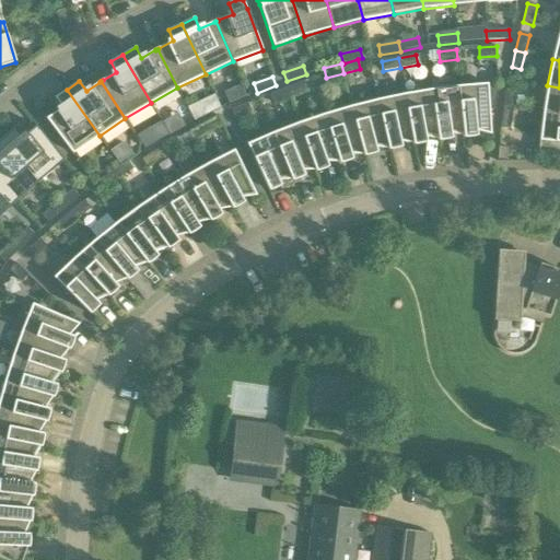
[(288,89),(291,97),(307,92),(304,82),(288,89)]
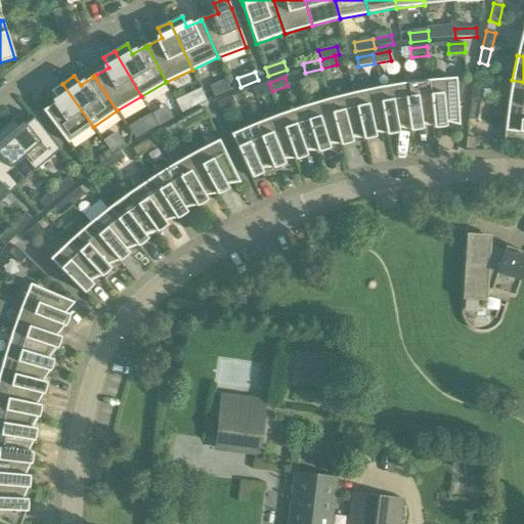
[(456,79),(430,81),(434,120),(435,120),(436,128),(436,130),(443,130),(448,128),(447,124),(460,127),(460,126),(456,79)]
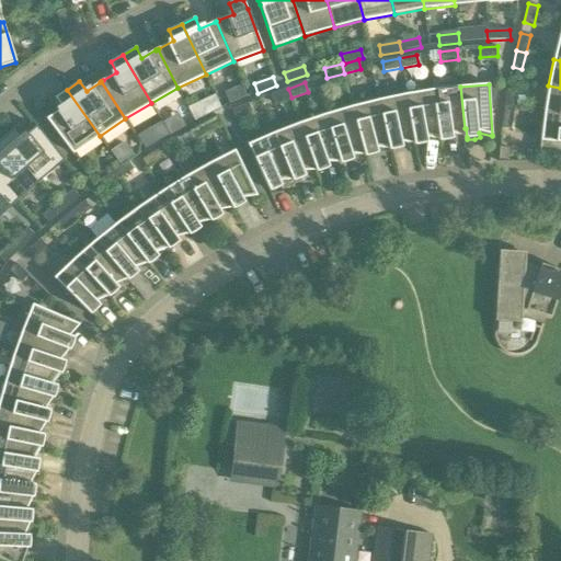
[(241,86),(224,93),(229,104),(245,96),(241,86)]
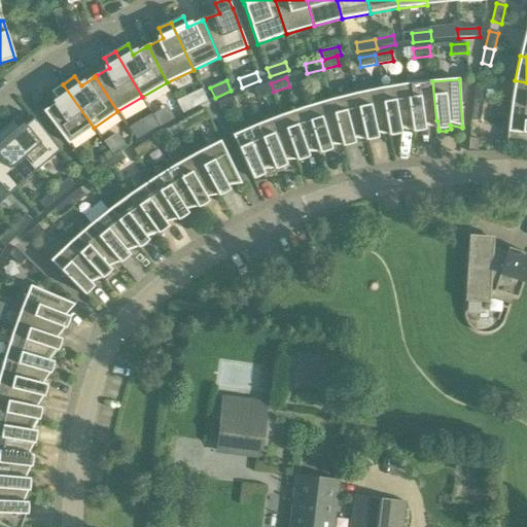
[(526,82),(515,80),(511,106),(526,108),(526,82)]
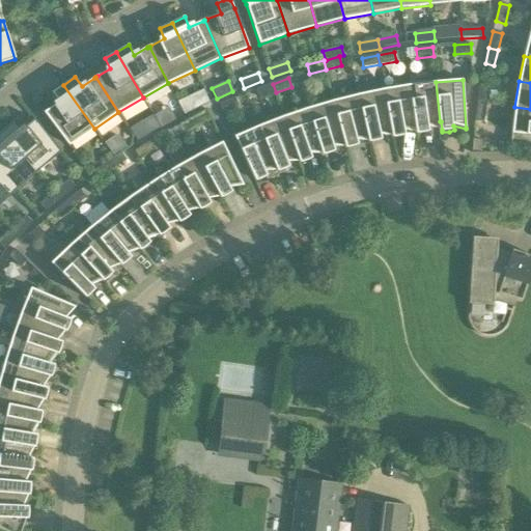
[(440,121),(436,82),(410,85),(415,124),(417,124),(418,133),(418,135),(425,134),(430,132),(429,128),(442,130),(441,121),(440,121)]
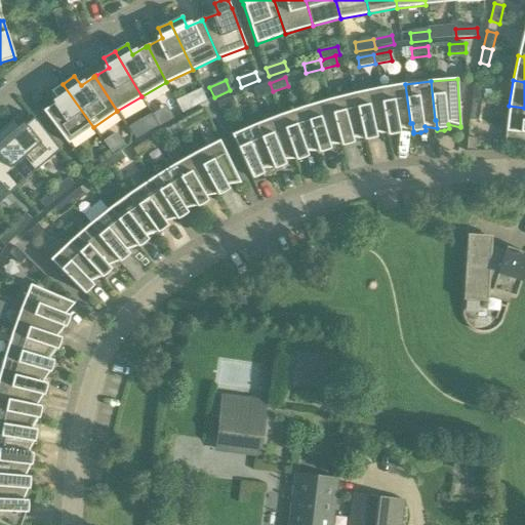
[(273,91),(270,83),(254,88),(257,97),(273,91)]
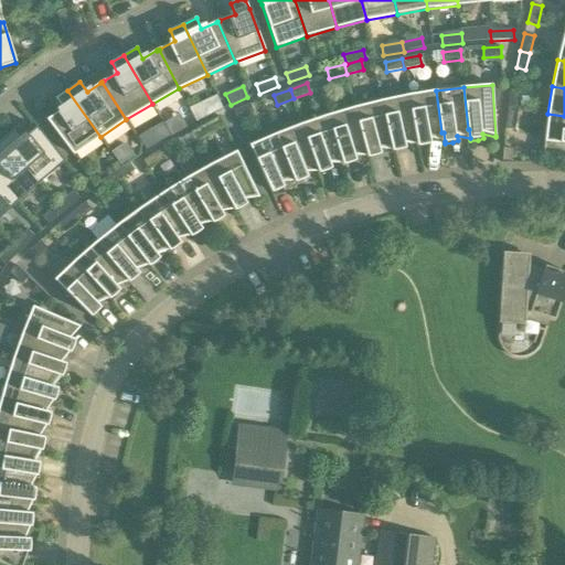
[(100,137),(67,91),(55,98),(63,108),(46,119),(74,156),(100,137)]
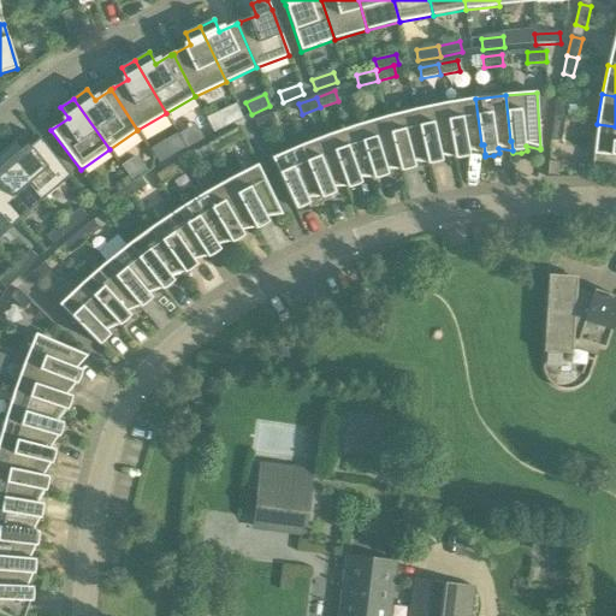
[(475,99),(445,104),(454,149),(455,149),(457,159),(457,161),(466,159),(472,158),(471,152),(485,154),(484,144),(481,144),(475,99)]
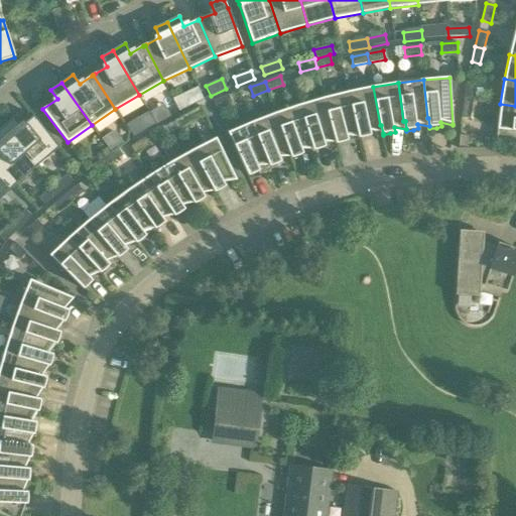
[(465,99),(474,100),(476,84),(467,83),(465,99)]
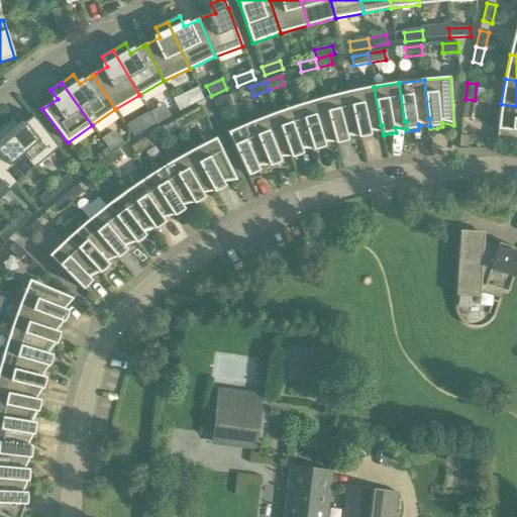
[(381,125),(374,87),(349,92),(357,129),(358,130),(360,137),(362,139),(368,138),(373,136),(372,131),(384,133),(382,125),(381,125)]
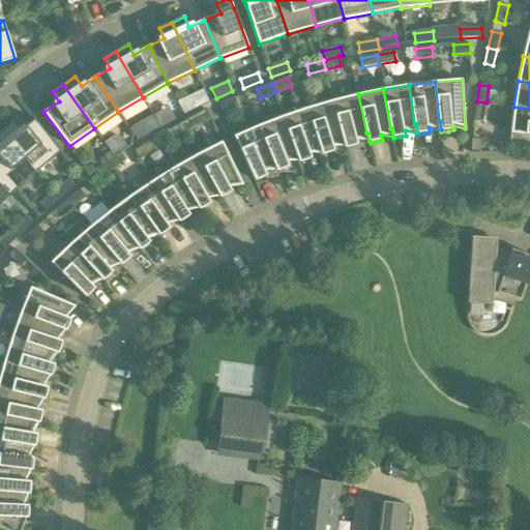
[(358,94),(332,100),(343,139),(344,139),(347,147),(347,149),(354,147),(358,145),(357,140),(370,141),(367,134),(366,133),(358,94)]
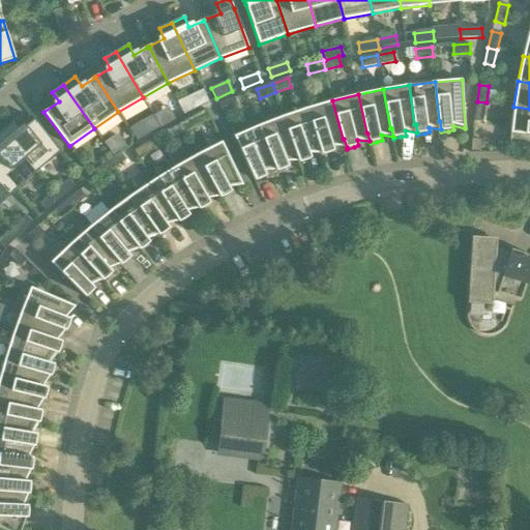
[(223,113),(238,106),(235,97),(219,105),(223,113)]
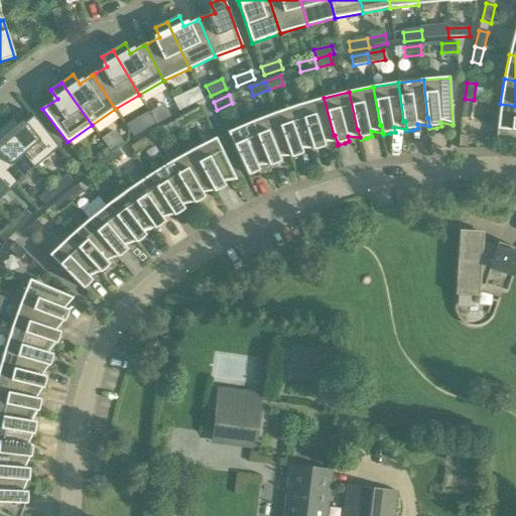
[(180,96),(173,99),(179,111),(186,108),(180,96)]
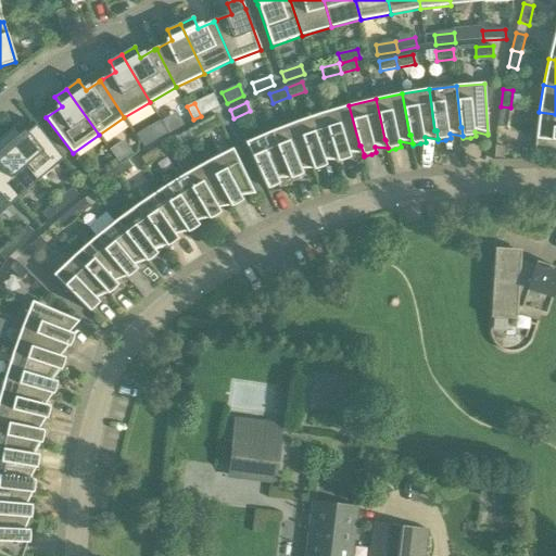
[(349,105),(323,113),(336,153),(337,153),(339,161),(340,163),(348,161),(352,159),(351,153),(364,154),(361,146),(359,146),(349,105)]
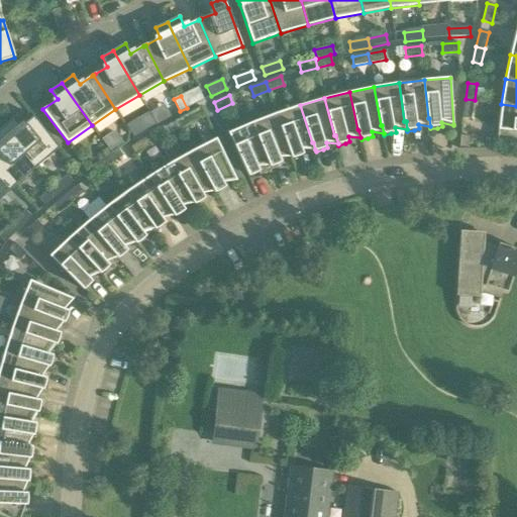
[(475,100),(466,99),(462,118),(472,120),(475,100)]
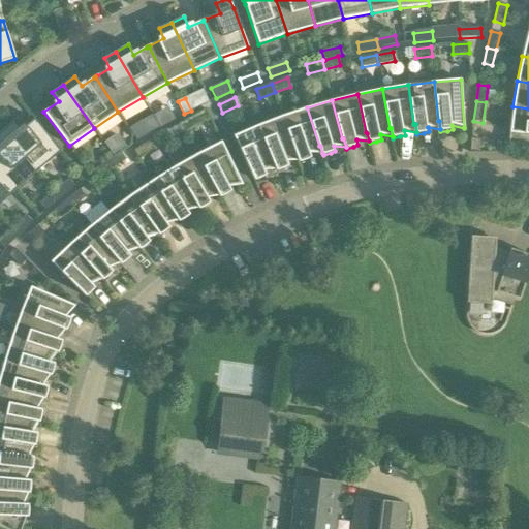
[(528,109),(512,106),(508,147),(528,148),(528,109)]
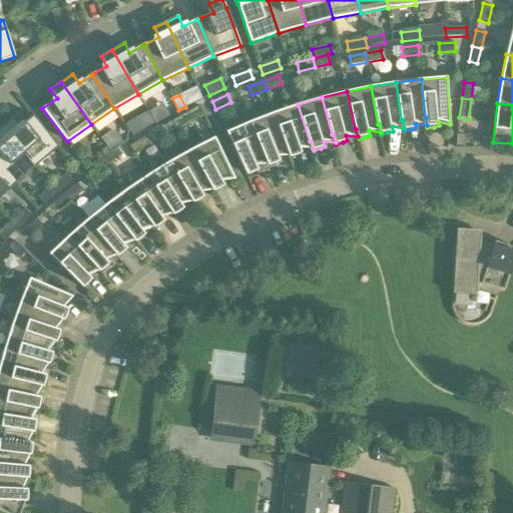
[(310,141),(298,104),(274,112),(287,148),(289,148),(291,156),(292,158),(299,155),(303,153),(301,148),(313,148),(311,141),(310,141)]
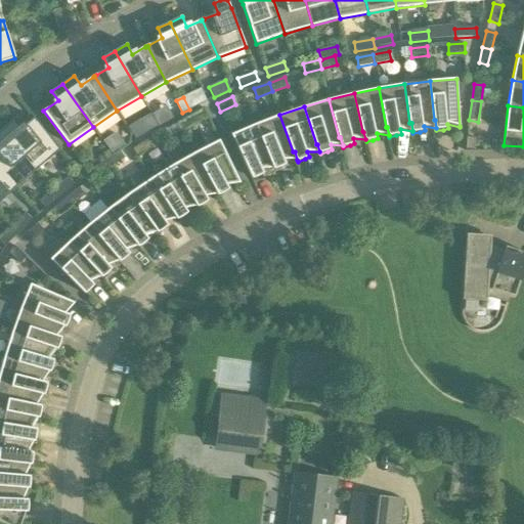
[(150,113),(129,125),(136,138),(158,126),(150,113)]
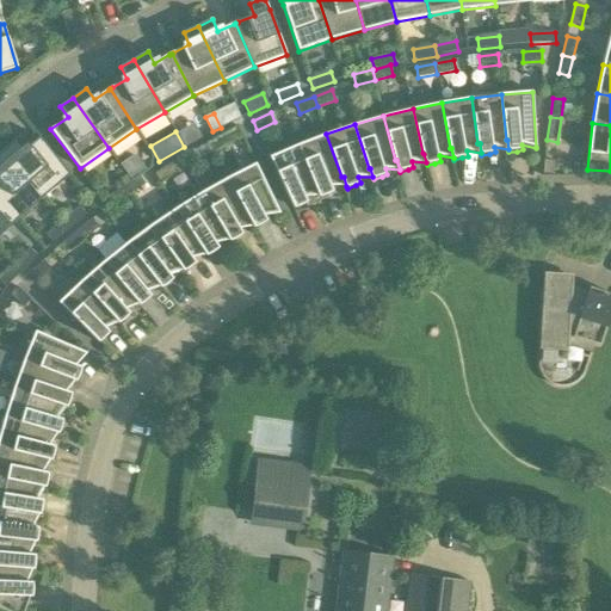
[(226,134),(209,142),(214,152),(232,142),(226,134)]
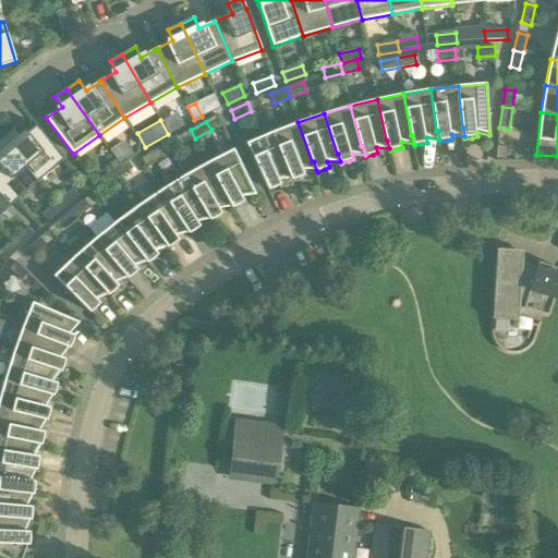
[(312,161),(298,122),(273,132),(288,171),(289,171),(293,179),(293,181),(301,178),(305,174),(303,170),(316,170),(314,161),(312,161)]
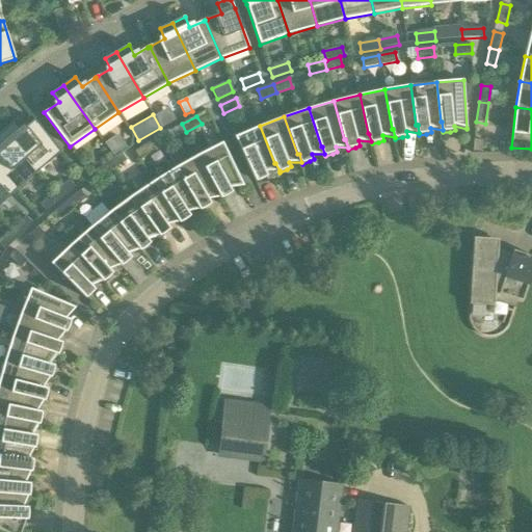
[(3,131),(37,173),(61,153),(35,120),(21,131),(14,123),(3,131)]
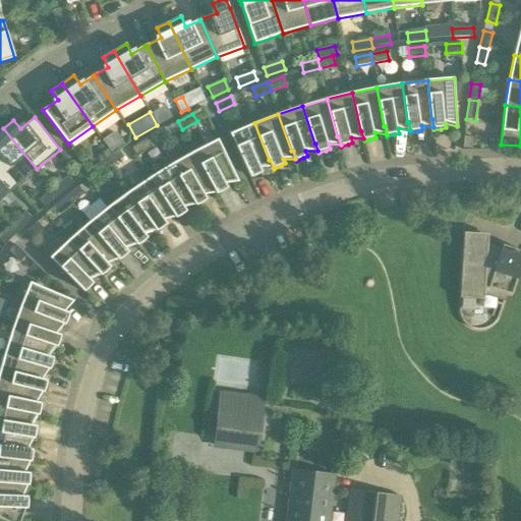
[(182,129),(178,121),(164,129),(169,137),(182,129)]
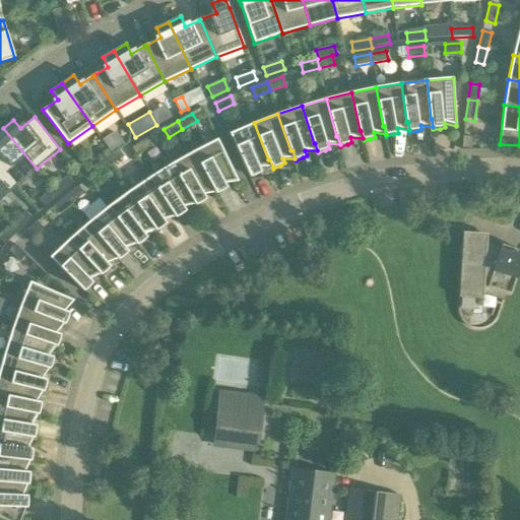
[(268,159),(254,123),(230,134),(249,177),(249,176),(251,176),(252,178),(258,175),(263,172),(261,168),(273,167),(269,159),(268,159)]
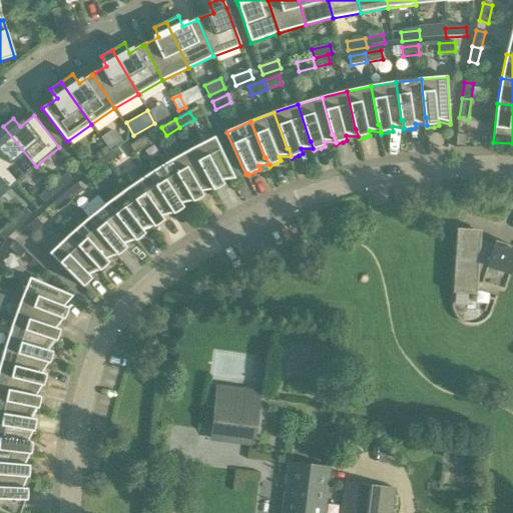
[(0,167),(15,184),(36,166),(3,126),(0,128),(0,167)]
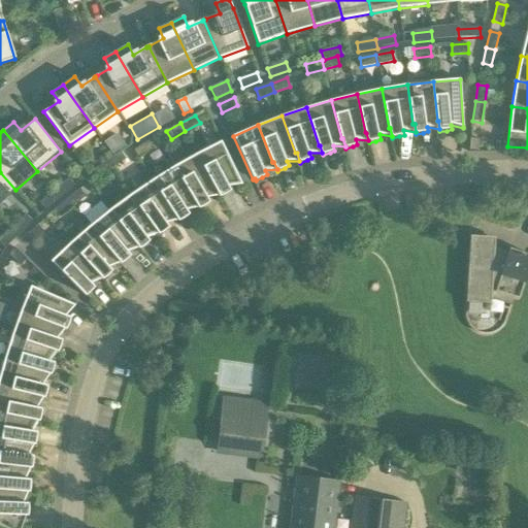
[(113,151),(126,142),(118,132),(106,140),(113,151)]
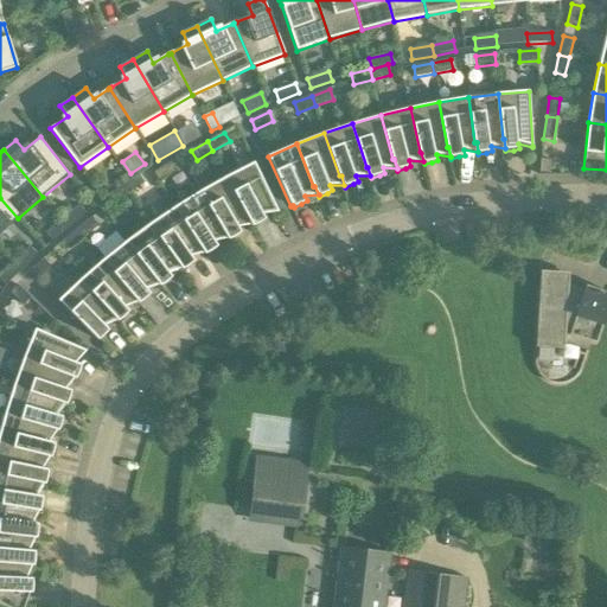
[(160,181),(176,172),(171,163),(154,172),(160,181)]
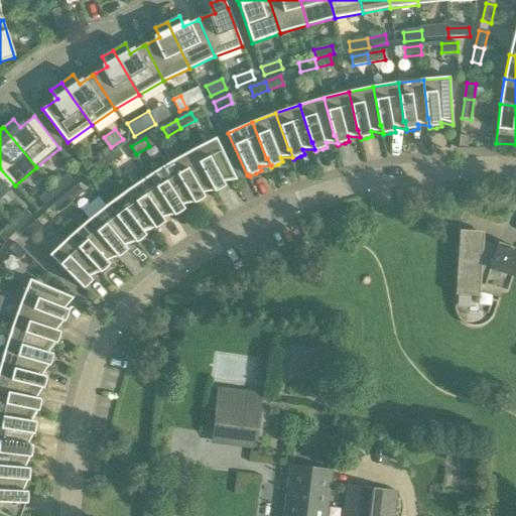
[(216,138),(192,150),(211,184),(212,183),(216,191),(217,192),(223,189),(227,186),(225,182),(237,180),(236,180),(216,138)]
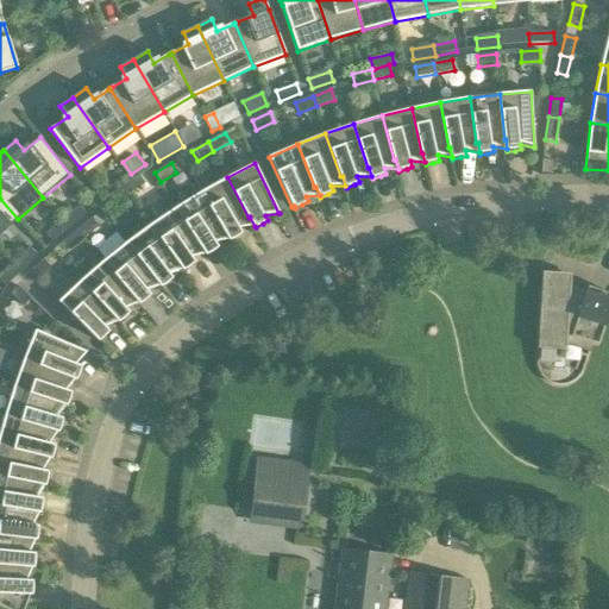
[(124,186),(130,194),(145,183),(139,175),(124,186)]
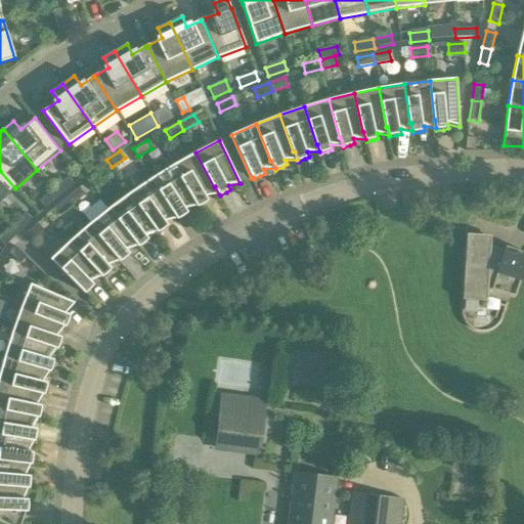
[(214,187),(195,153),(173,165),(192,199),(193,199),(199,206),(200,208),(206,204),(210,201),(207,197),(219,194),(215,186),(214,187)]
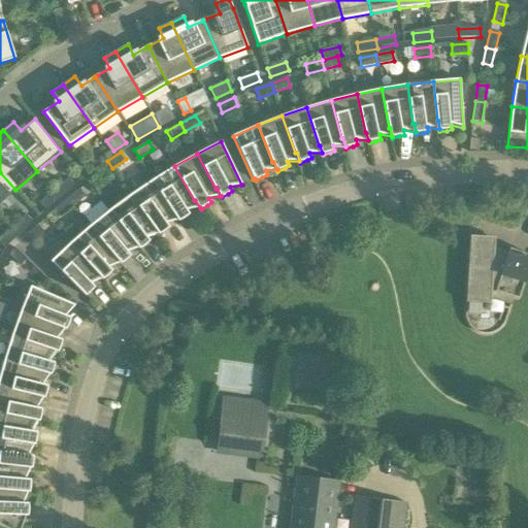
[(112,168),(107,161),(94,170),(99,177),(112,168)]
